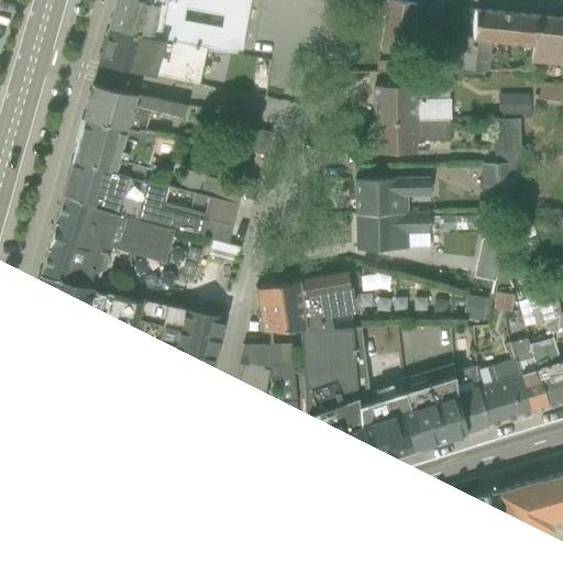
[(249,0),(114,0),(106,31),(205,48),(238,56),(249,0)]
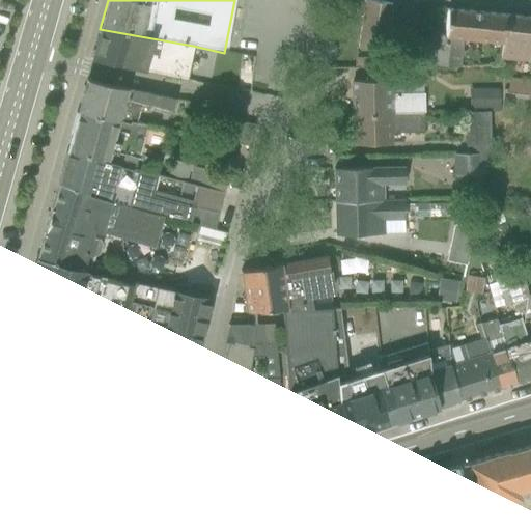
[(391,3),(367,0),(363,0),(357,47),(384,51),(391,3)]
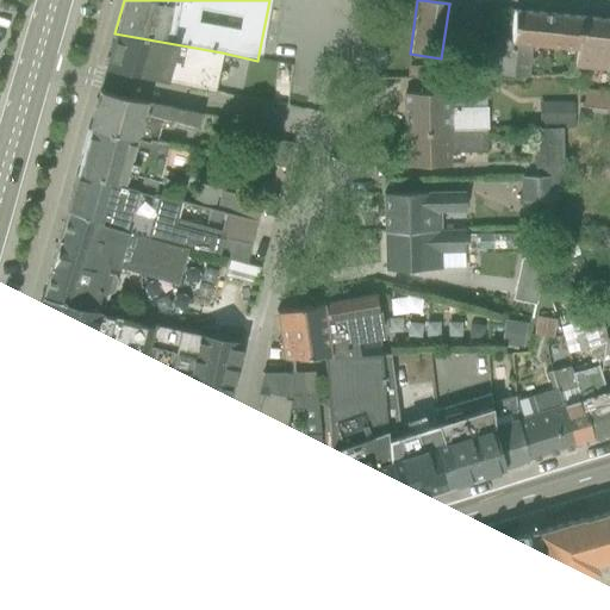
[(577,49),(579,17),(512,11),(509,41),(495,41),(491,75),(529,75),(531,45),(577,49)]
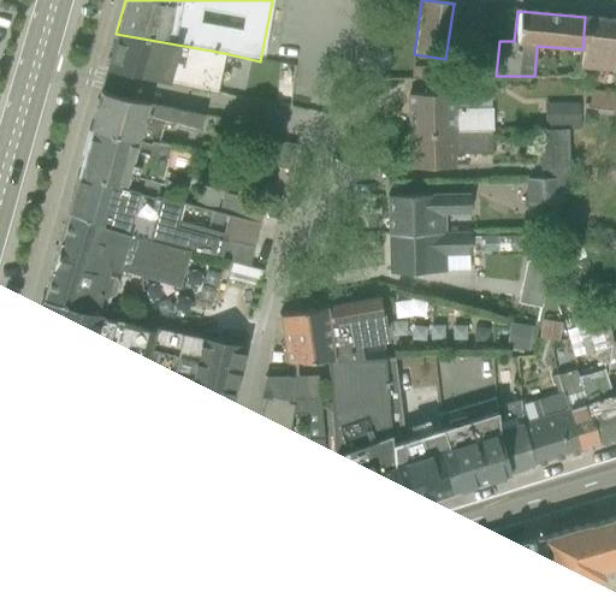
[(615,71),(615,19),(585,17),(582,49),(580,69),(586,69),(615,71)]
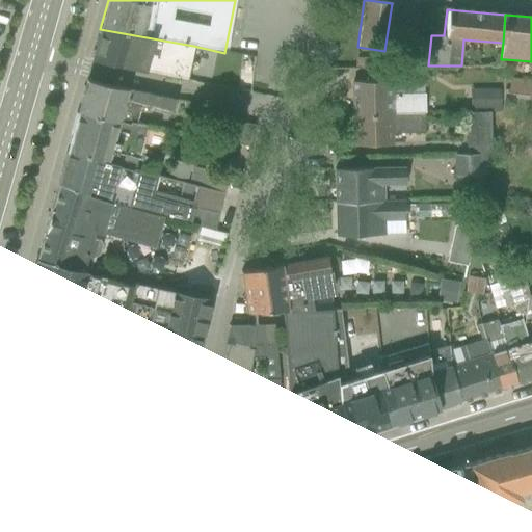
[(100,29),(91,61),(186,80),(193,46),(100,29)]
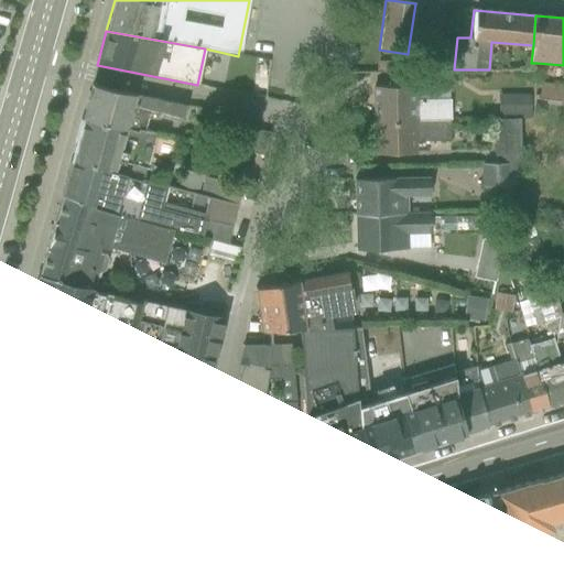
[(248,94),(262,96),(267,61),(253,58),(248,94)]
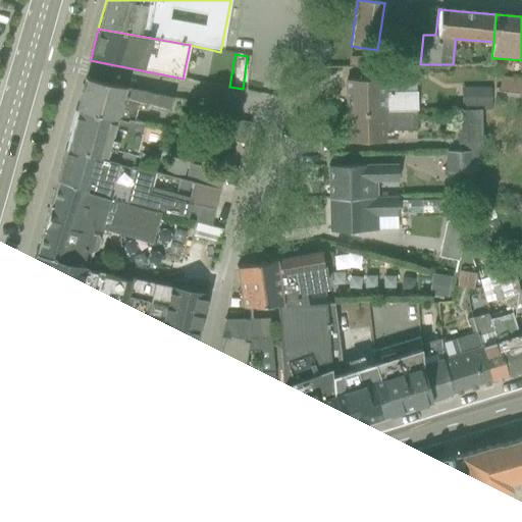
[(521,81),(521,80),(496,76),(493,91),(521,95),(521,81)]
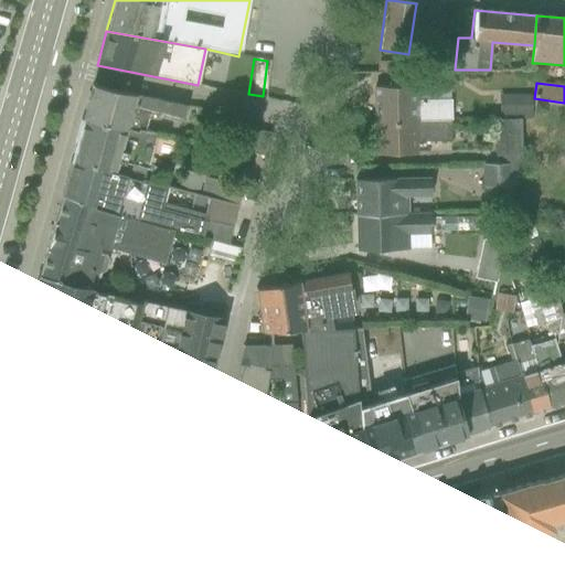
[(83,118),(144,130),(149,114),(183,120),(185,106),(92,86),(83,118)]
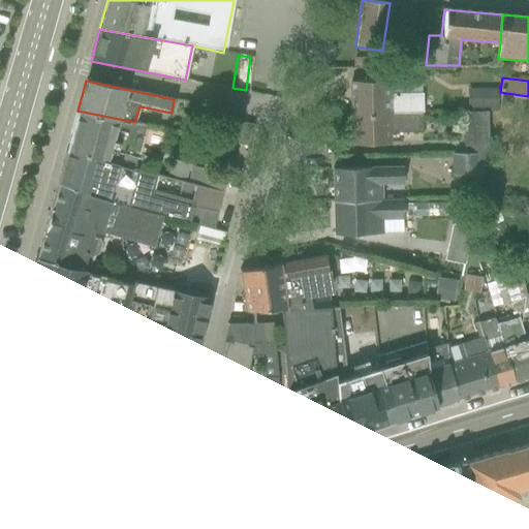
[(350,115),(422,113),(421,81),(350,82),(350,115)]
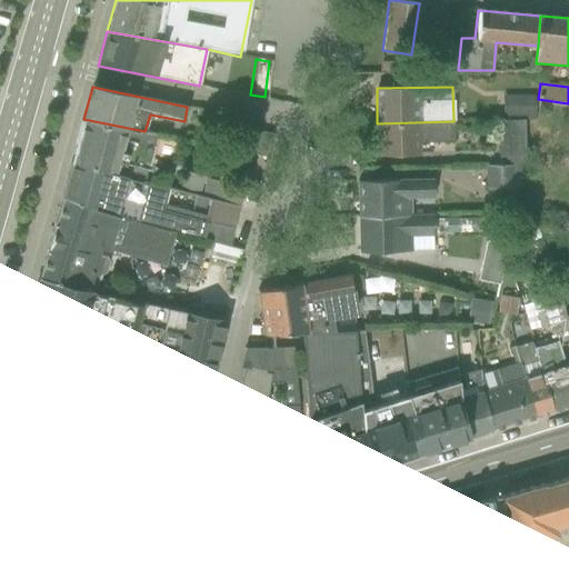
[(472,179),(505,180),(508,118),(519,119),(520,97),(488,95),(483,165),(473,163),(472,179)]
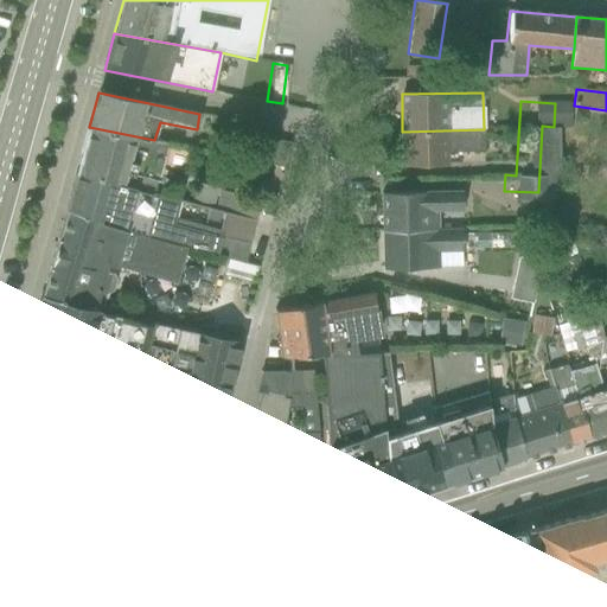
[(89,127),(76,173),(155,192),(167,142),(154,140),(89,127)]
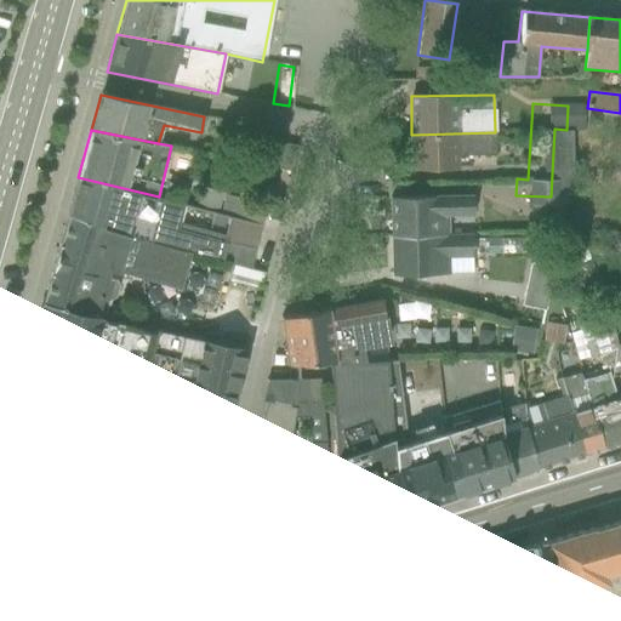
[(495,132),(411,135),(412,169),(459,169),(457,155),(495,154),(495,132)]
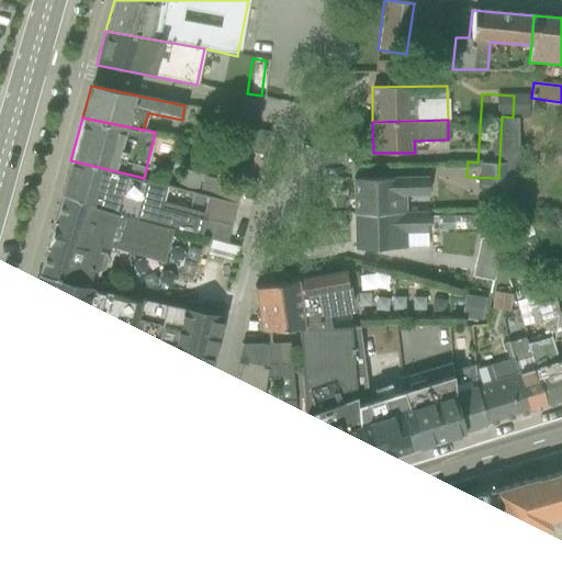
[(254,130),(248,153),(261,156),(266,133),(254,130)]
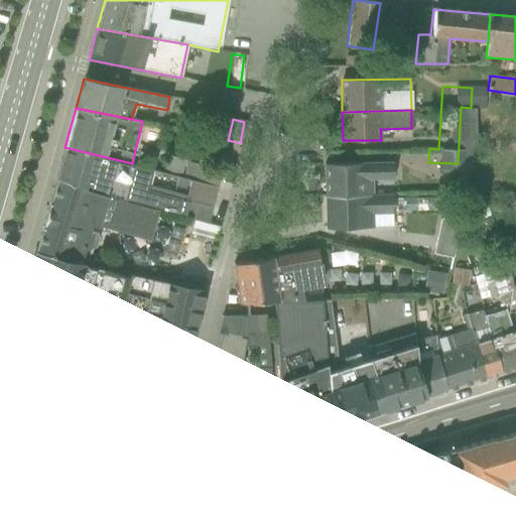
[(56,179),(159,210),(183,216),(188,195),(149,183),(152,168),(132,163),(65,147),(56,179)]
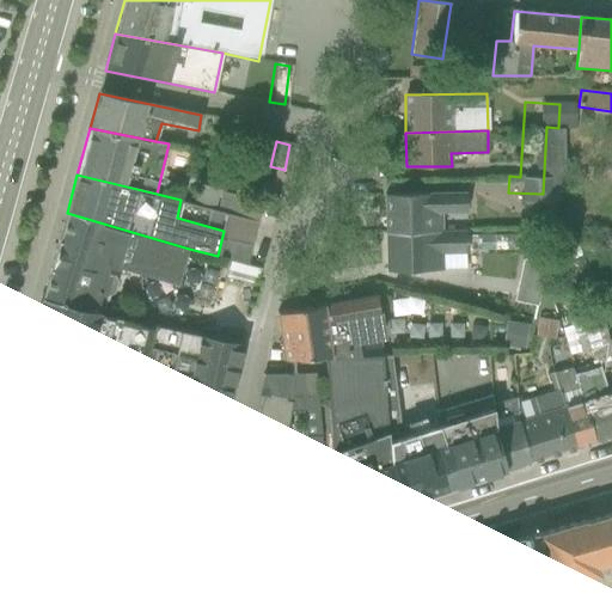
[(464,213),(463,194),(379,195),(379,236),(436,234),(436,214),(464,213)]
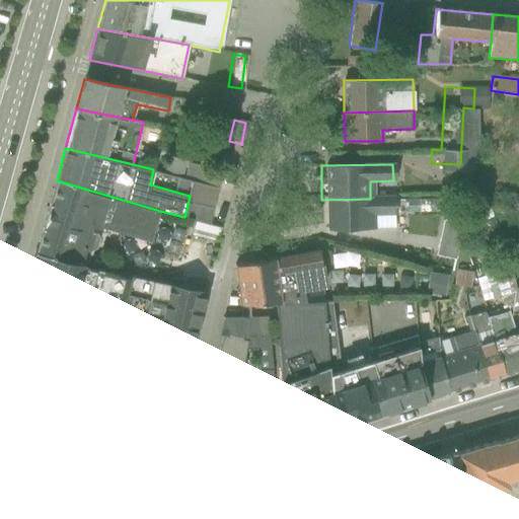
[(209,222),(221,172),(196,166),(190,196),(184,217),(209,222)]
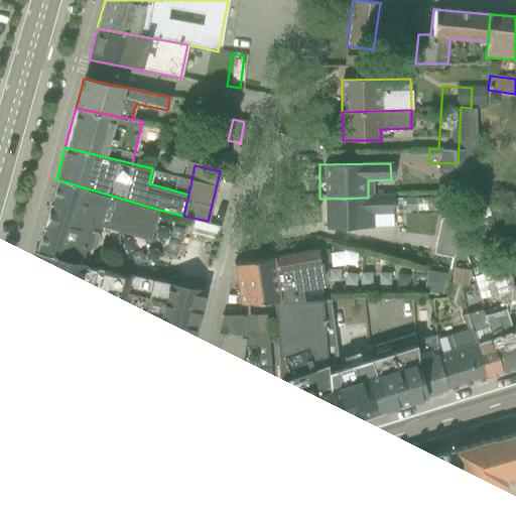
[(56,179),(36,252),(103,267),(105,257),(88,253),(96,226),(150,241),(159,210),(56,179)]
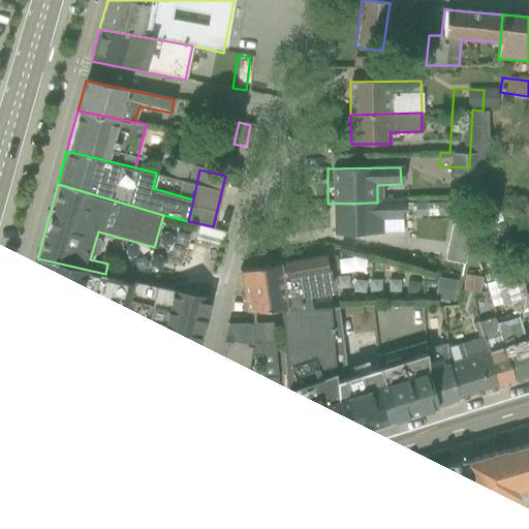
[(377,203),(328,204),(329,235),(377,235),(377,221),(399,221),(399,201),(377,203)]
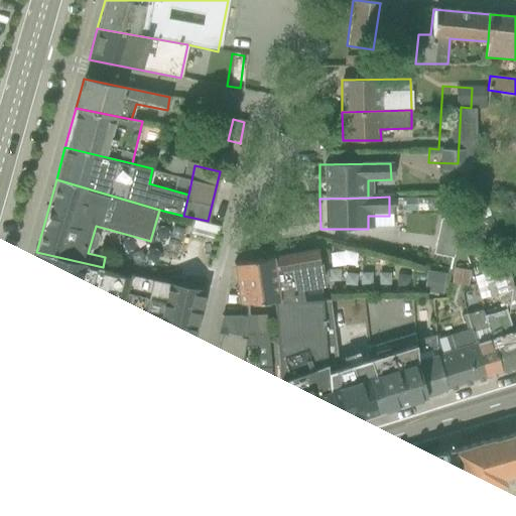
[(423,218),(417,254),(437,258),(443,221),(423,218)]
